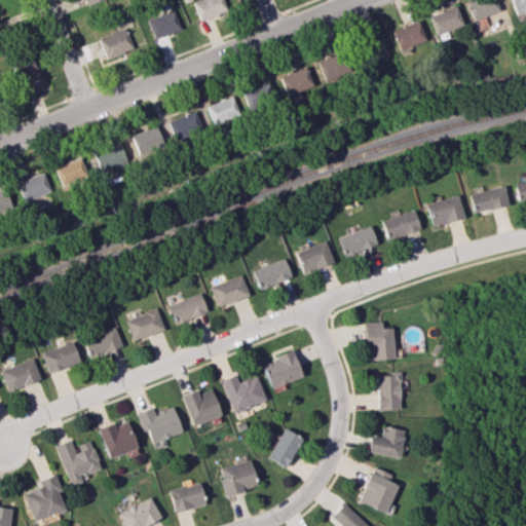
[(192,0),(197,19),(225,12),(222,0),(192,0)]
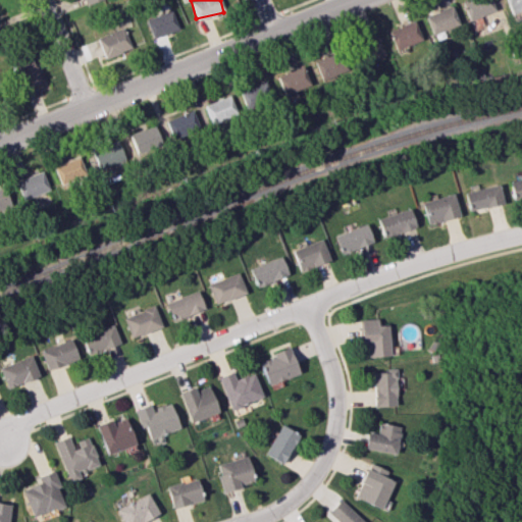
[(462,0),(461,1),(467,19),(493,11),(489,0),(462,0)]
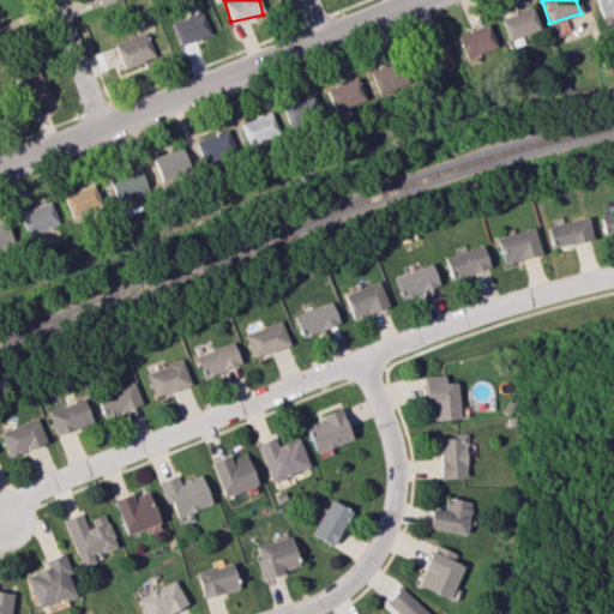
[(613,0),(594,0),(599,16),(613,10),(613,0)]
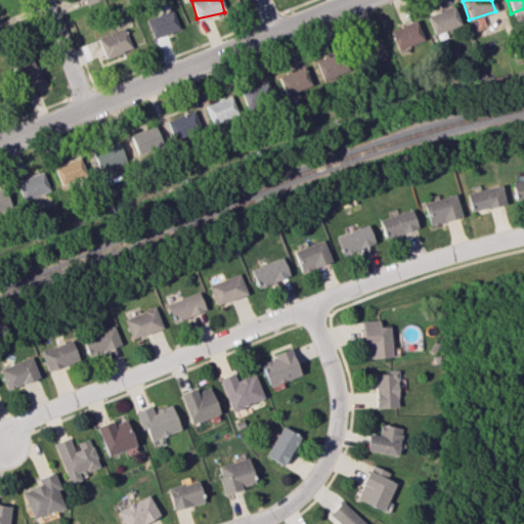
[(426,14),(432,34),(460,26),(453,6),(426,14)]
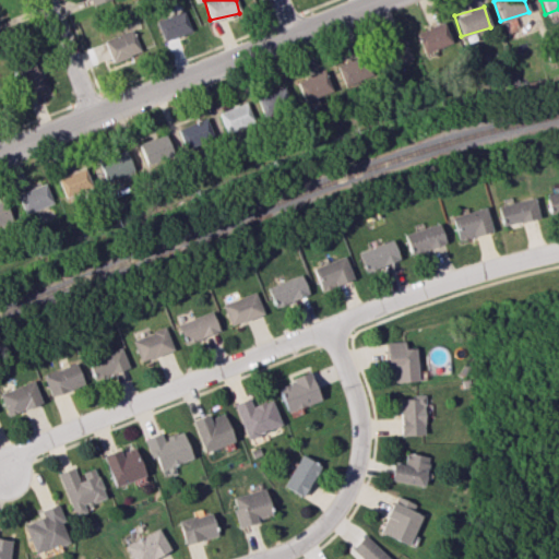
[(163,40),(191,32),(185,11),(156,20),(163,40)]
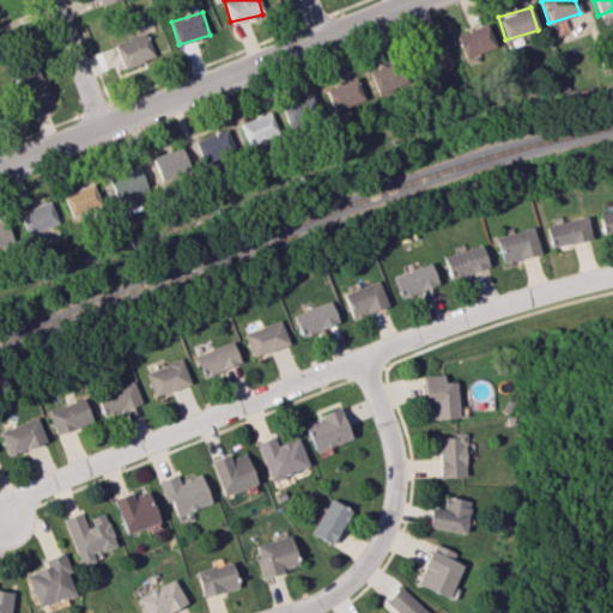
[(465,59),(495,47),(485,23),(455,35),(465,59)]
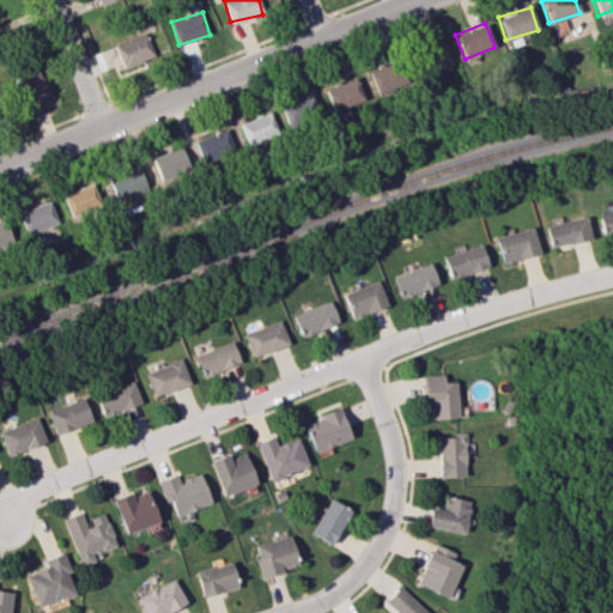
[(155,56),(145,32),(114,44),(122,68),(155,56)]
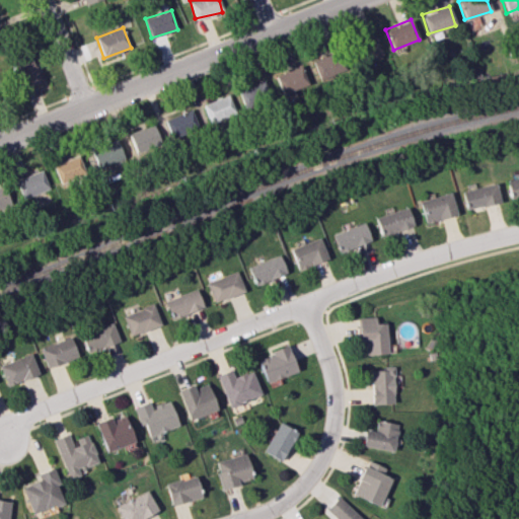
[(381,55),(374,35),(351,44),(358,64),(381,55)]
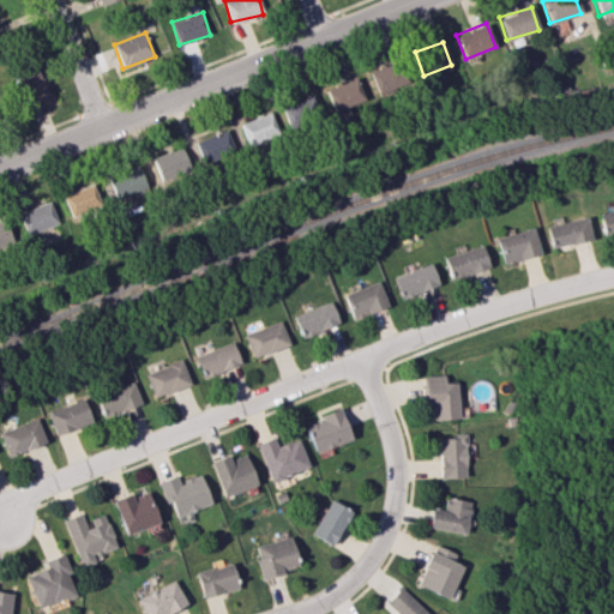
[(368,72),(377,95),(407,84),(397,60),(368,72)]
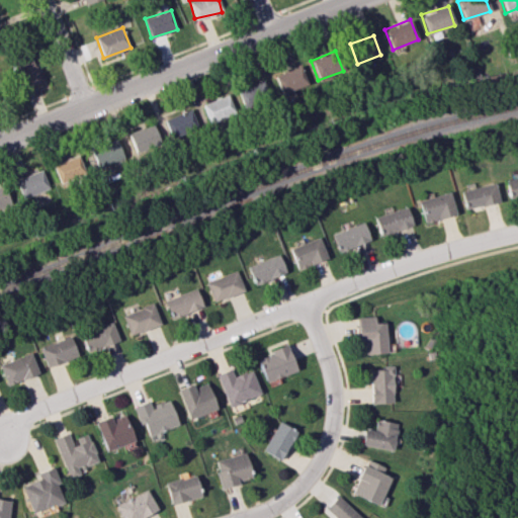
[(19,89),(41,83),(32,56),(11,62),(19,89)]
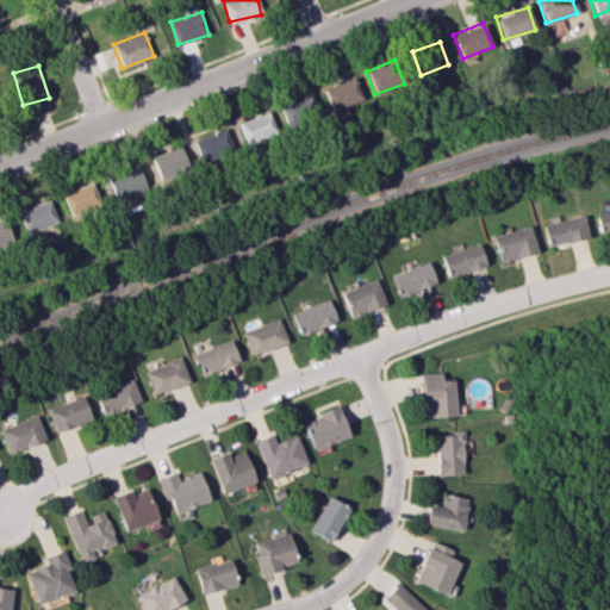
[(331,113),(362,100),(352,76),(322,89),(331,113)]
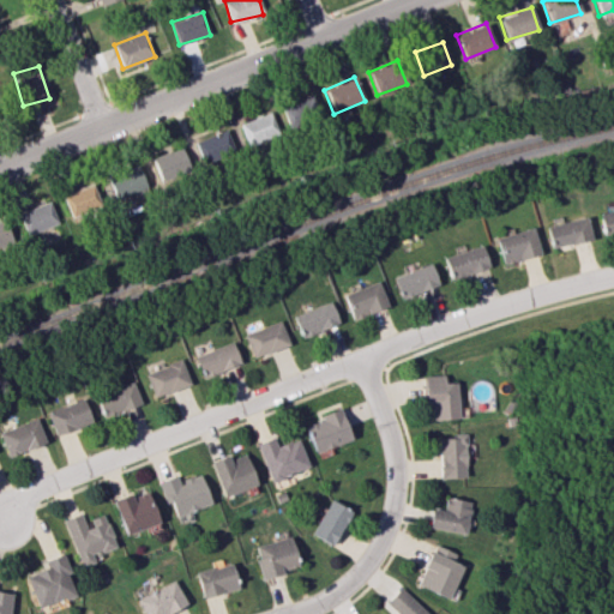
[(281,104),(288,128),(319,119),(312,95),(281,104)]
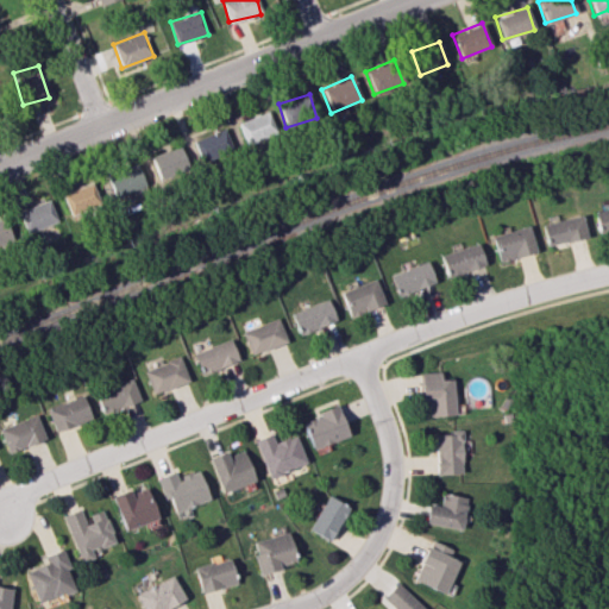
[(244,143),(276,133),(269,111),(238,120),(244,143)]
